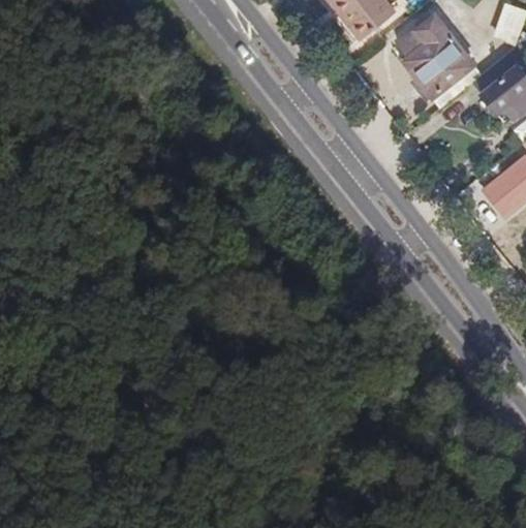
[(394,14),(381,0),(329,0),(364,40),(394,14)]
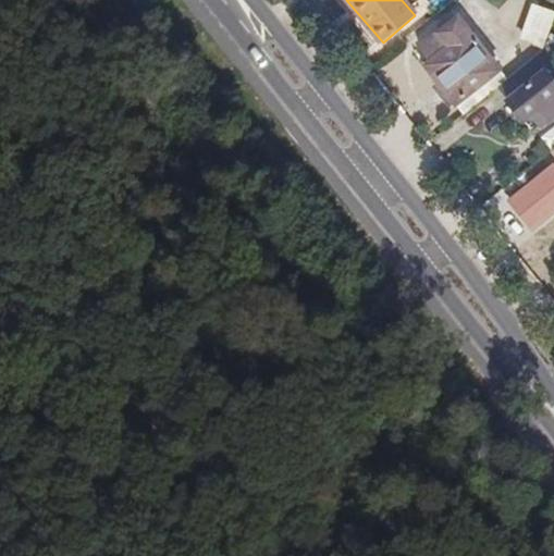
[(553,10),(531,3),(519,40),(543,48),(553,14),(553,10)]
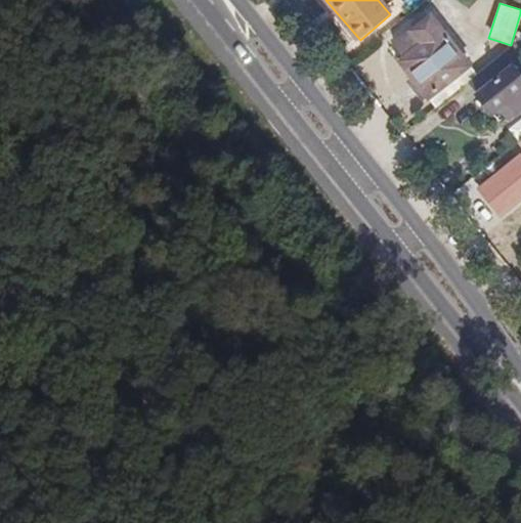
[(430,98),(470,68),(430,15),(413,31),(423,44),(401,62),(430,98)]
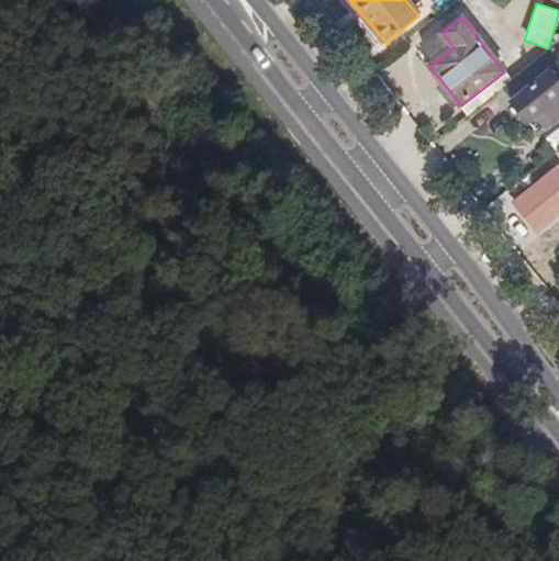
[(547,48),(500,89),(509,100),(547,69),(557,62),(547,48)]
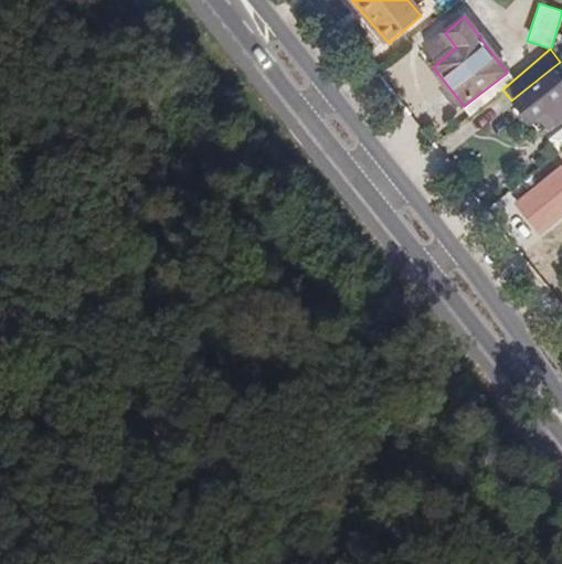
[(561,84),(550,70),(511,100),(529,124),(544,112),(554,125),(560,119),(561,121),(561,84)]
